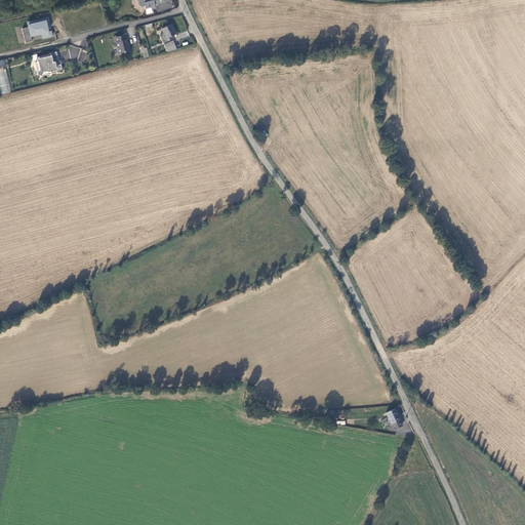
[(165,2),(164,0),(139,0),(138,1),(139,6),(142,7),(146,7),(147,9),(152,8),(154,9),(157,8),(156,4),(156,3),(157,3),(158,4),(165,2)]
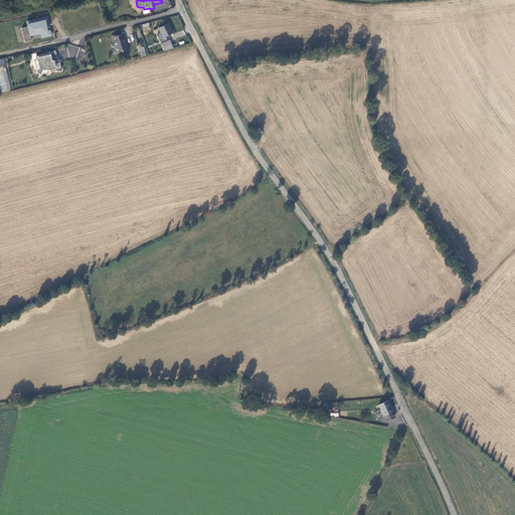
[(47,17),(26,21),(27,27),(21,28),(24,41),(31,39),(31,36),(40,34),(41,38),(52,36),(50,29),(47,17)]
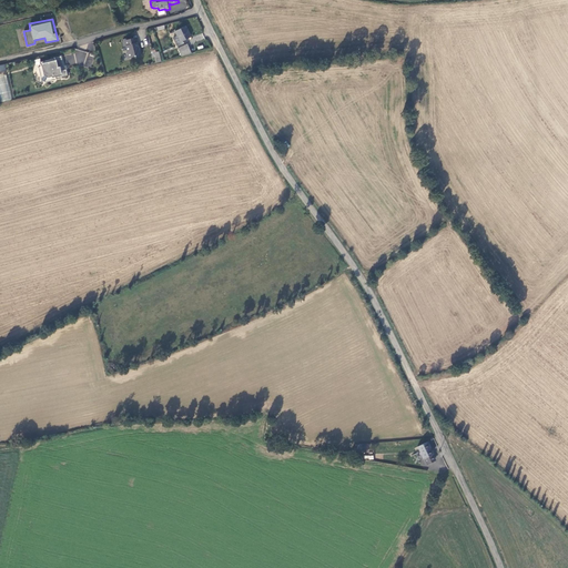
[(191,37),(186,27),(174,31),(178,36),(173,38),(176,47),(189,41),(188,39),(191,37)]
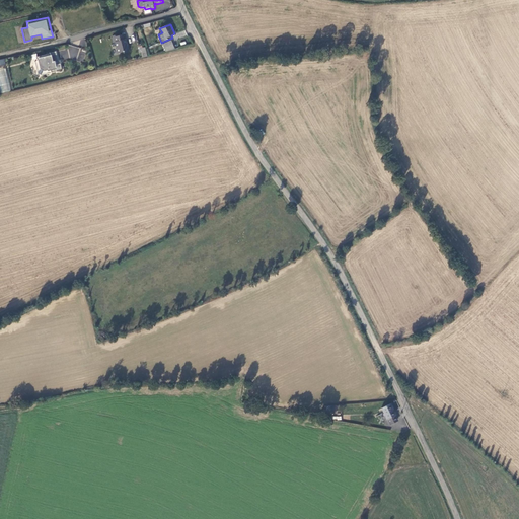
[(126,40),(125,34),(116,36),(116,35),(113,35),(113,38),(112,38),(113,43),(116,43),(117,49),(116,49),(118,54),(123,53),(124,54),(129,52),(128,46),(127,46),(125,40),(126,40)]
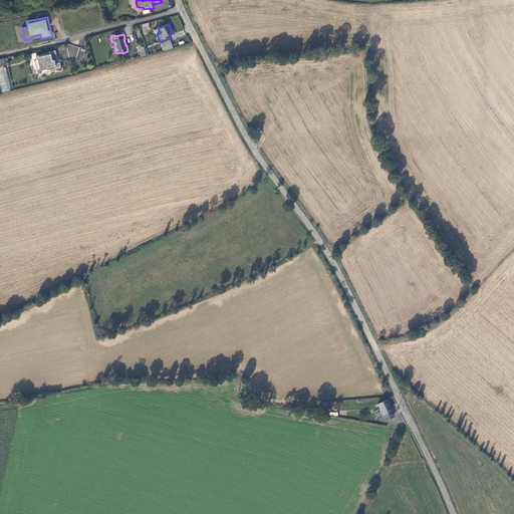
[(165,51),(174,48),(170,40),(161,44),(165,51)]
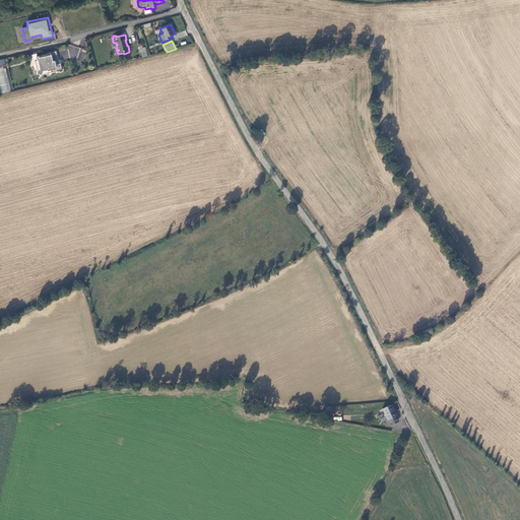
[(57,52),(49,54),(49,55),(39,57),(40,61),(37,61),(40,73),(42,75),(52,73),(52,72),(63,69),(62,63),(57,65),(56,62),(59,61),(57,52)]
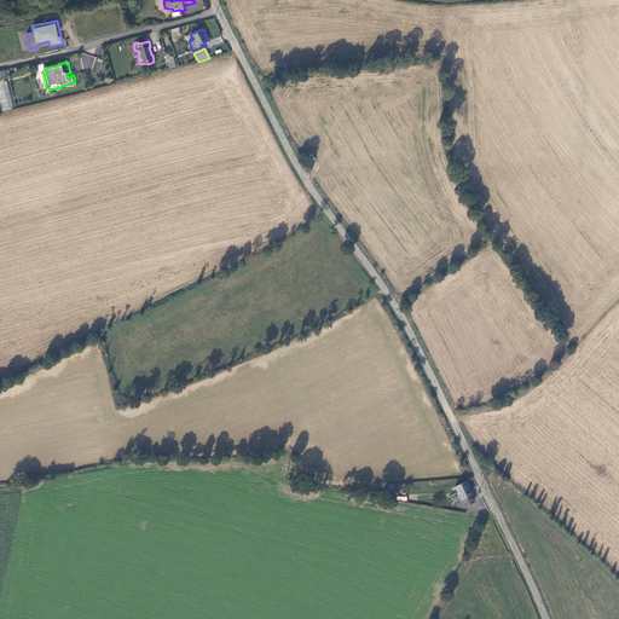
[(0,110),(12,109),(7,82),(0,82),(0,110)]
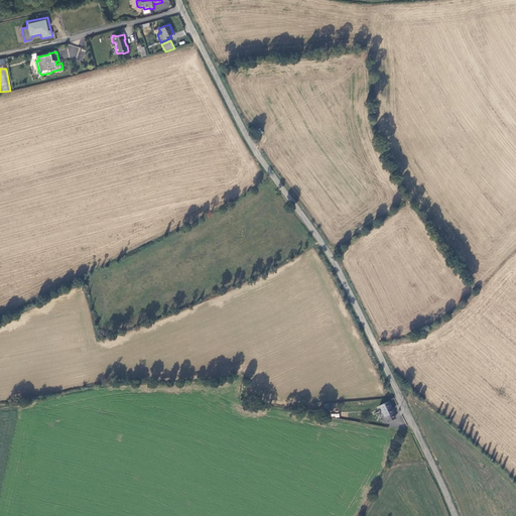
[(394,412),(388,401),(379,406),(381,410),(377,412),(381,418),(384,416),(384,417),(386,416),(388,422),(395,419),(392,414),(394,412)]
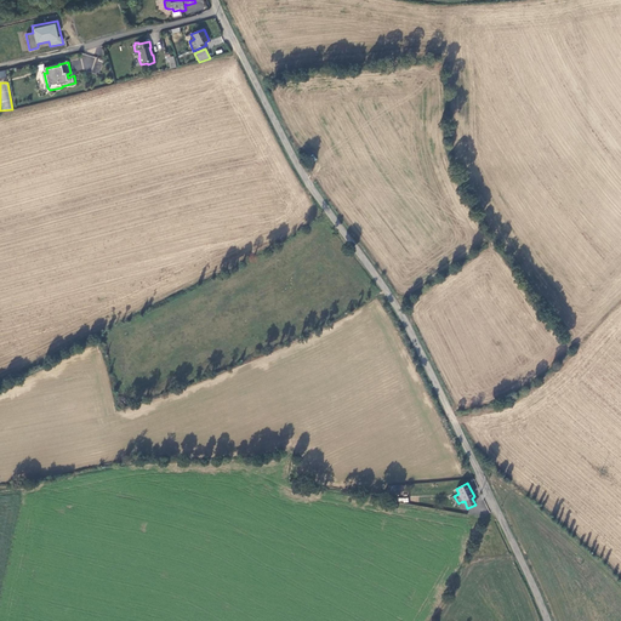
All buildings are outlined.
